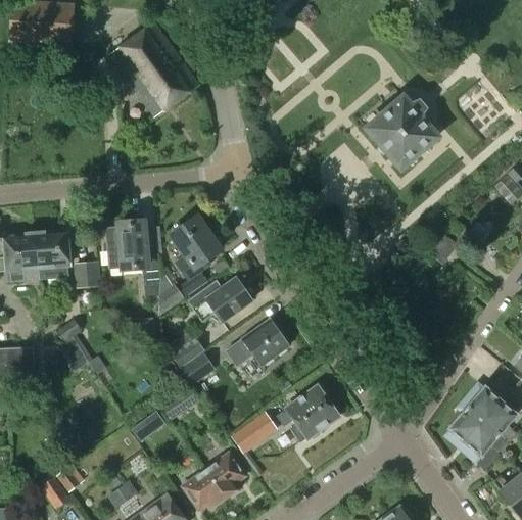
[(12,0),(10,41),(73,44),(75,2),(44,0),(12,0)]
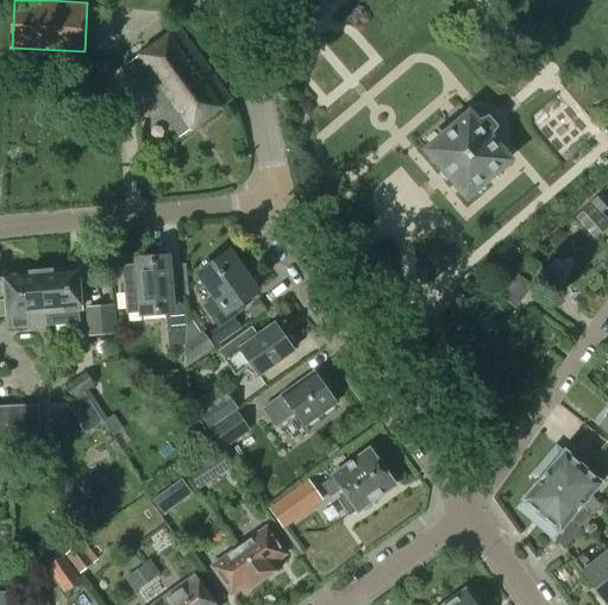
[(232,96),(229,93),(181,25),(129,62),(180,134),(232,96)]
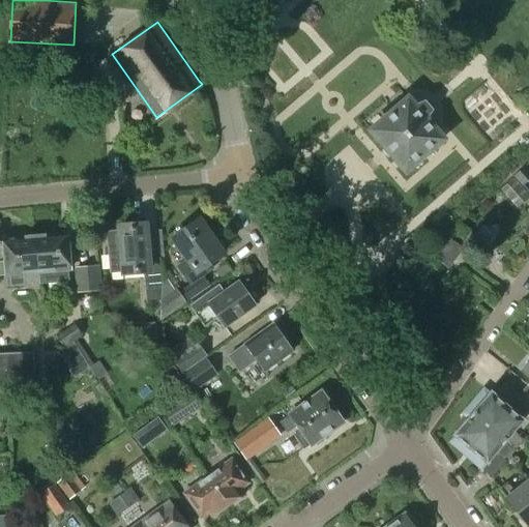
[(371,128),(407,170),(444,138),(428,118),(433,109),(425,99),(415,104),(409,96),(371,128)]
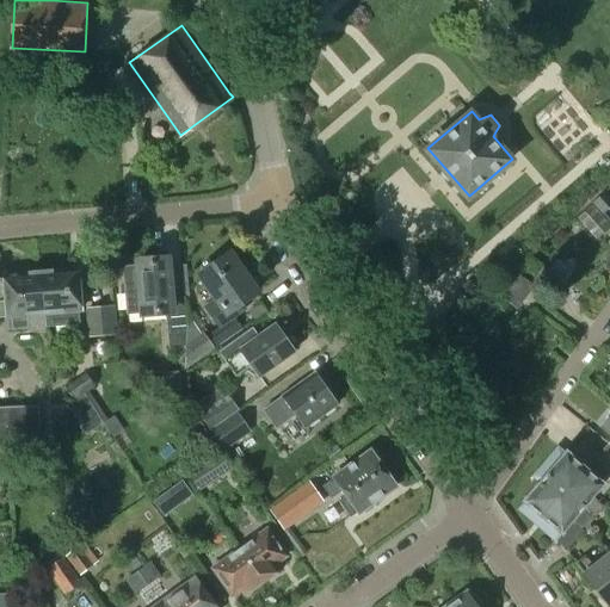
[(609,194),(605,191),(595,200),(603,211),(609,204),(609,194)]
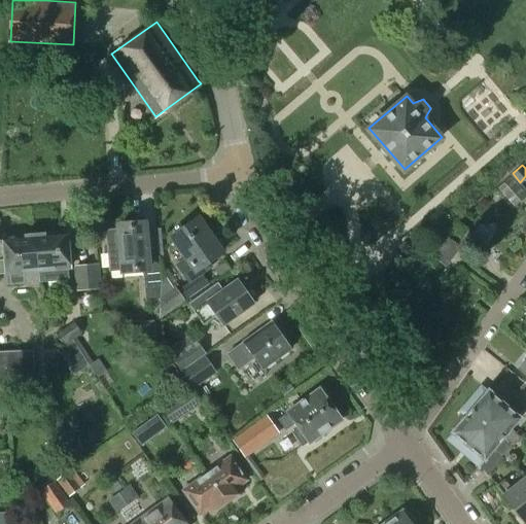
[(516,204),(525,195),(525,191),(512,176),(500,186),(516,204)]
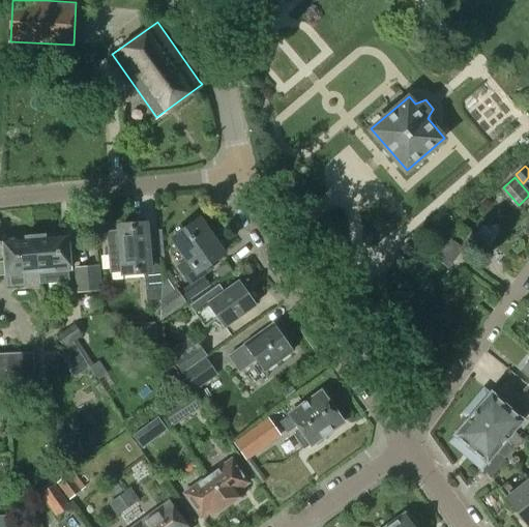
[(209,262),(224,252),(200,217),(174,236),(188,258),(179,264),(190,280),(211,266),(209,262)]
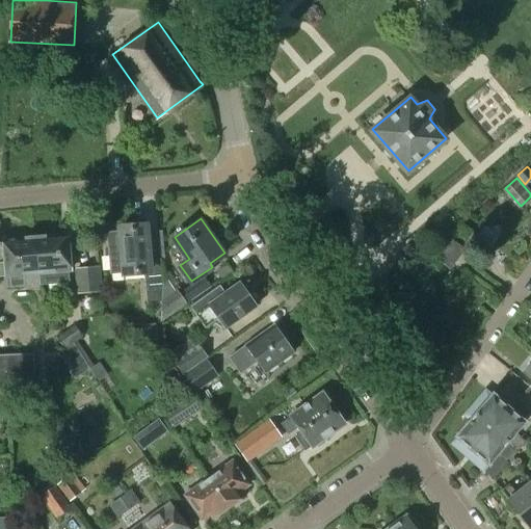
[(160,291),(162,274),(161,262),(150,263),(147,223),(121,226),(121,230),(108,231),(112,273),(125,272),(125,274),(147,272),(148,292),(160,291)]
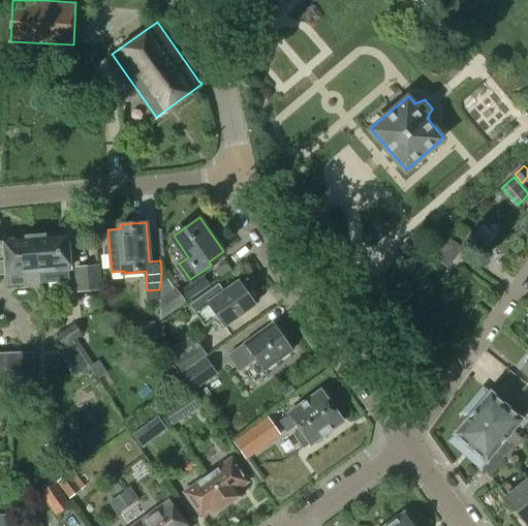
[(480,222),(473,233),(485,241),(492,230),(486,226),(480,222)]
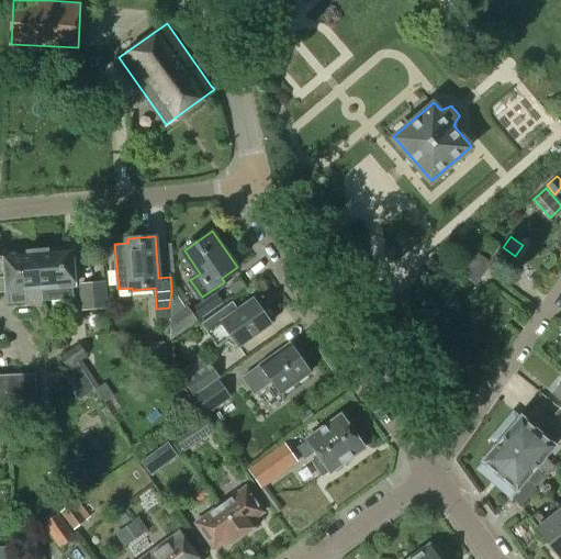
[(71,245),(37,248),(42,287),(43,287),(44,299),(74,295),(73,283),(75,283),(71,245)]
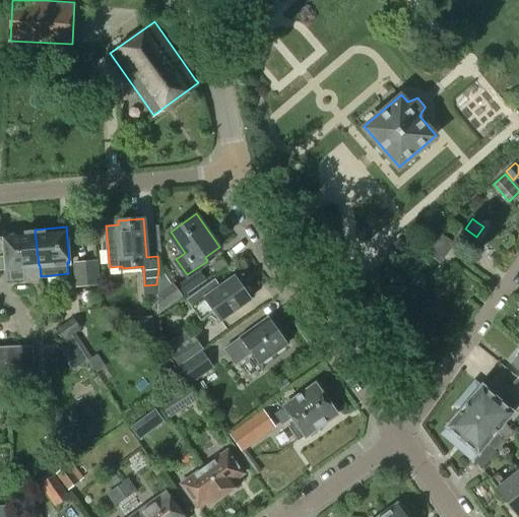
[(39,265),(35,230),(4,233),(6,255),(0,255),(0,261),(1,268),(10,268),(11,278),(24,277),(23,266),(39,265)]
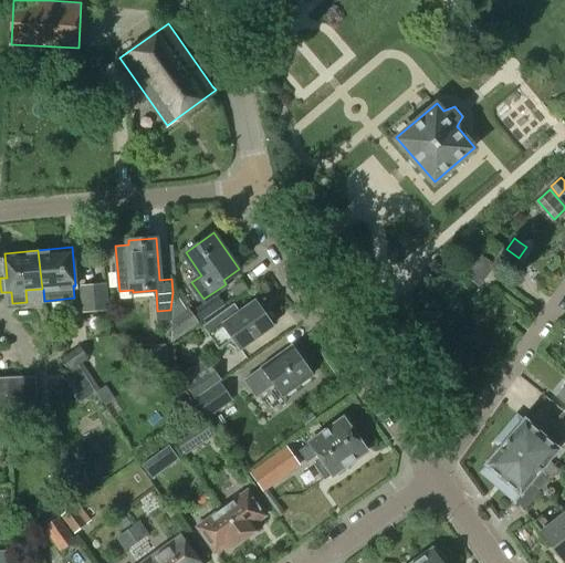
[(479,283),(487,273),(494,263),(482,254),(467,274),(479,283)]
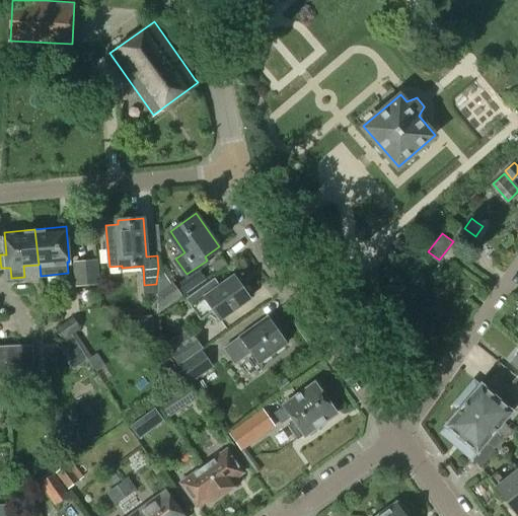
[(76,285),(96,283),(94,260),(74,262),(76,285)]
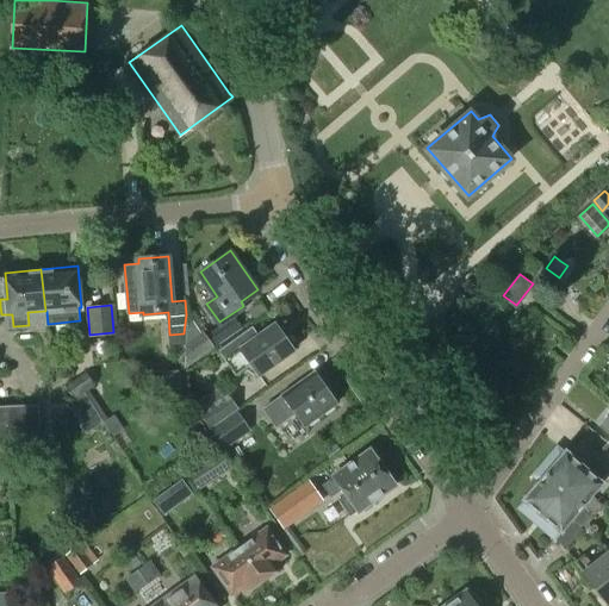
[(236,372),(250,361),(260,374),(294,349),(275,322),(256,335),(252,328),(254,326),(253,325),(219,349),(236,372)]
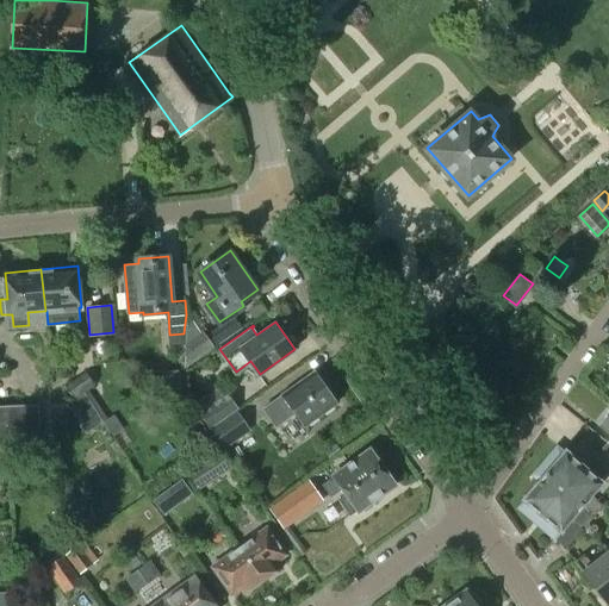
[(216,349),(207,337),(192,349),(200,360),(216,349)]
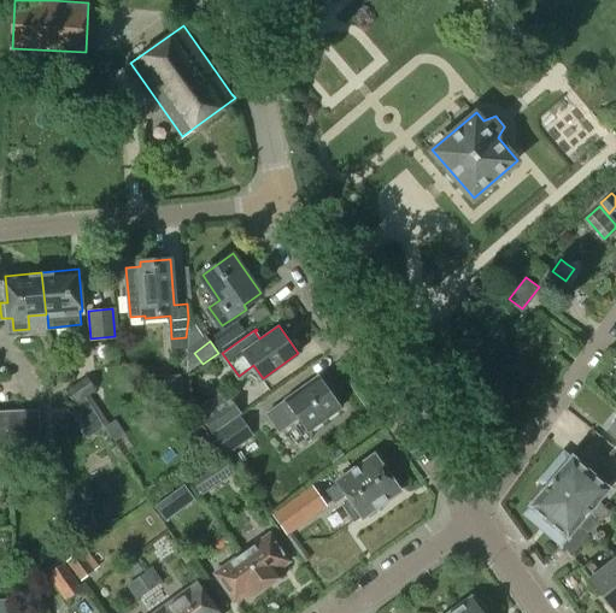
[(87,373),(77,381),(87,395),(98,388),(88,373),(87,373)]
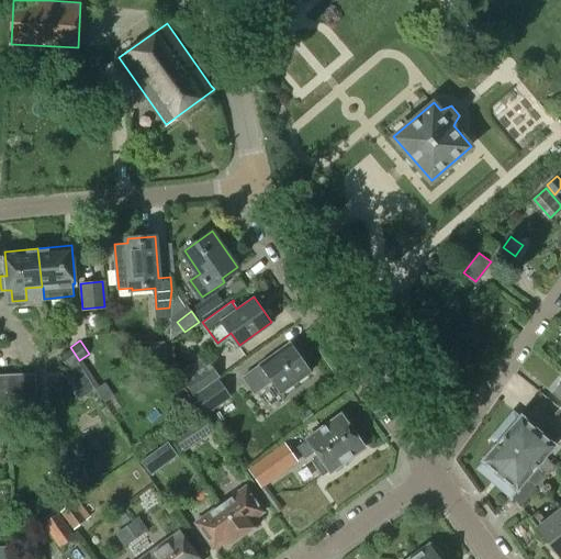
[(166,341),(137,343),(167,357),(166,341)]
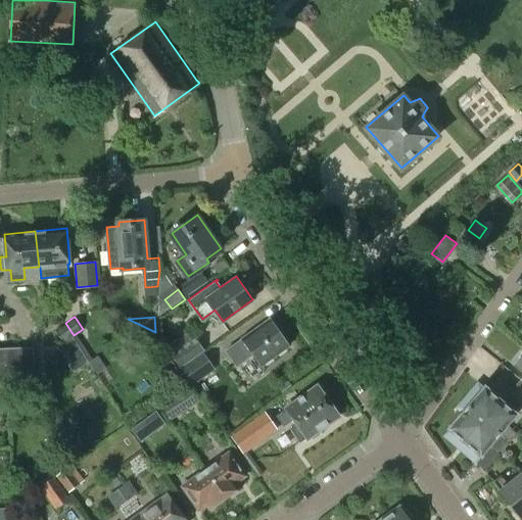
[(253,352),(262,364),(288,344),(270,318),(242,337),(226,349),(237,364),(253,352)]
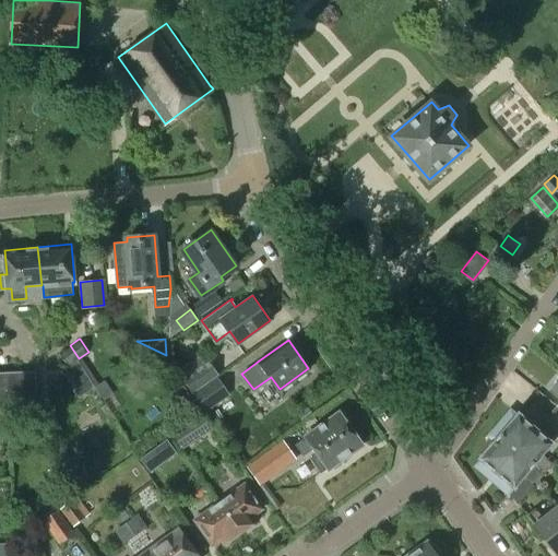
[(79,358),(70,345),(60,351),(69,365),(82,394),(96,385),(79,358)]
